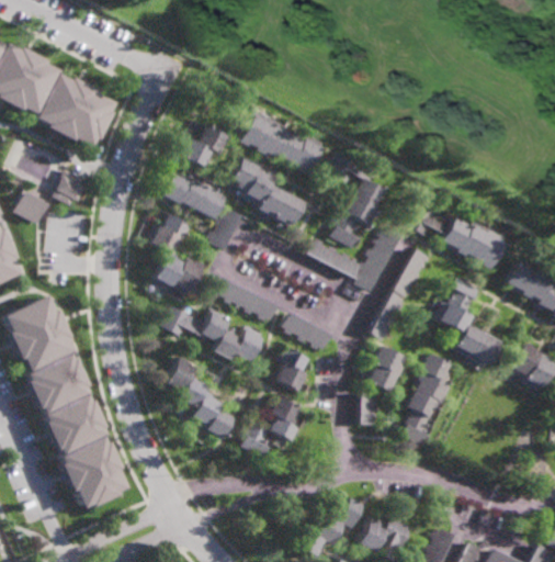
[(0,43),(2,45),(3,42),(18,51),(21,46),(31,52),(29,55),(33,57),(34,54),(45,59),(43,63),(57,69),(56,72),(71,80),(74,77),(82,82),(80,86),(85,88),(87,85),(97,90),(95,92),(112,102),(108,110),(111,112),(97,137),(95,136),(90,145),(74,136),(71,139),(61,134),(64,131),(58,127),(56,132),(47,126),(48,123),(33,115),(35,112),(21,104),(18,109),(8,103),(10,100),(6,98),(3,101),(0,99),(0,43)]
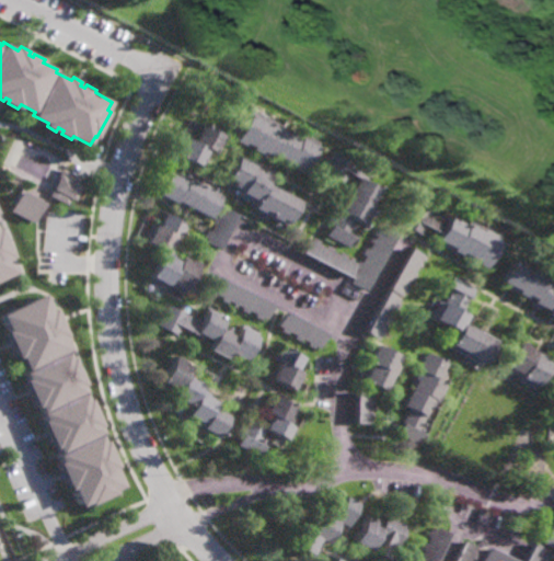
[(289,126),(288,128),(306,137),(308,133),(324,141),(308,174),(300,170),(301,165),(276,152),(273,158),(256,149),(257,147),(251,144),(250,146),(240,141),(256,110),(289,126)]
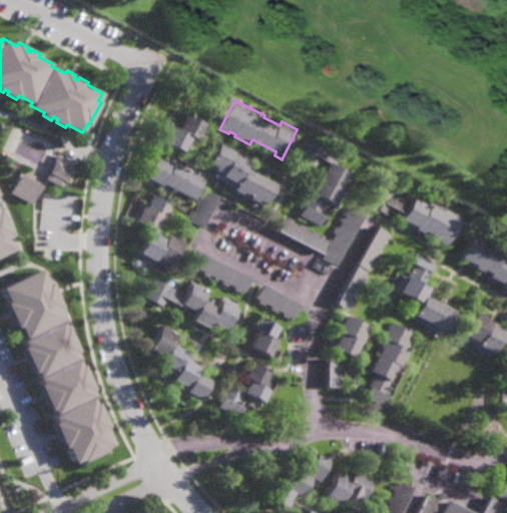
[(273,117),(267,115),(270,108),(276,111),(273,117)]
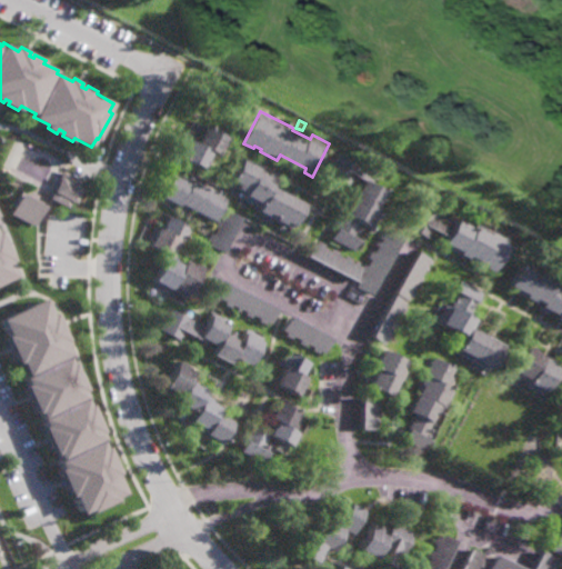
[(228,147),(230,148),(226,157),(219,153),(214,162),(211,160),(208,167),(183,155),(192,138),(202,142),(210,127),(232,137),(228,147)]
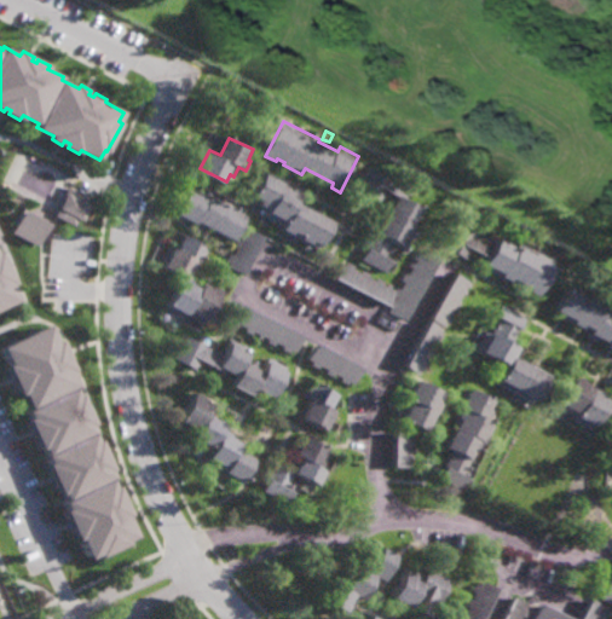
[(406,200),(427,210),(417,230),(419,230),(410,249),(398,243),(391,258),(397,261),(392,272),(368,260),(374,249),(371,248),(385,223),(381,221),(386,213),(390,215),(399,196),(390,191),(385,201),(363,190),(375,167),(413,186),(406,200)]
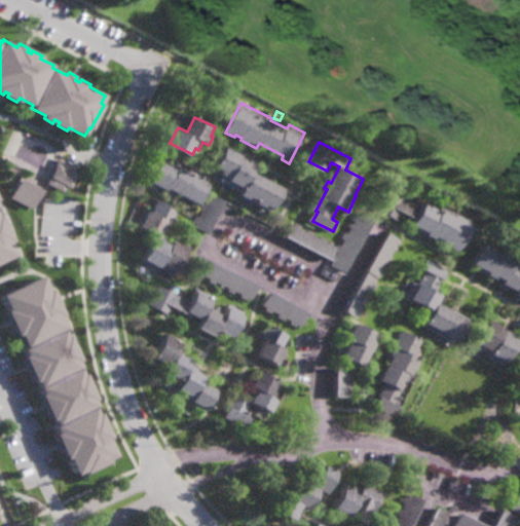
[(251,162),(253,160),(261,164),(256,173),(287,189),(275,212),(259,203),(261,200),(254,197),(253,199),(244,195),(247,188),(239,185),(236,190),(228,185),(232,179),(217,171),(228,147),(245,155),(243,157),(251,162)]
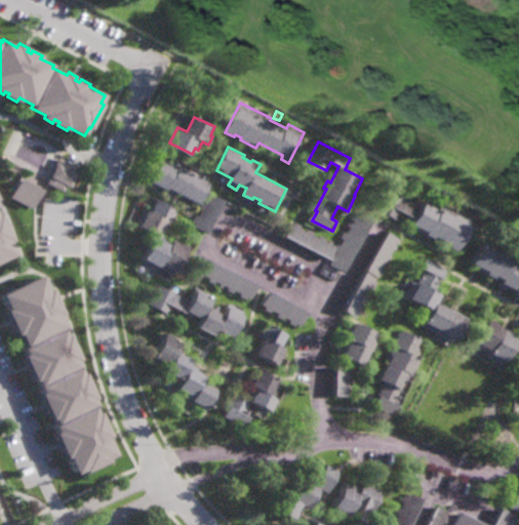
[(72,186),(69,184),(65,190),(50,183),(63,160),(77,167),(74,173),(77,175),(72,186)]
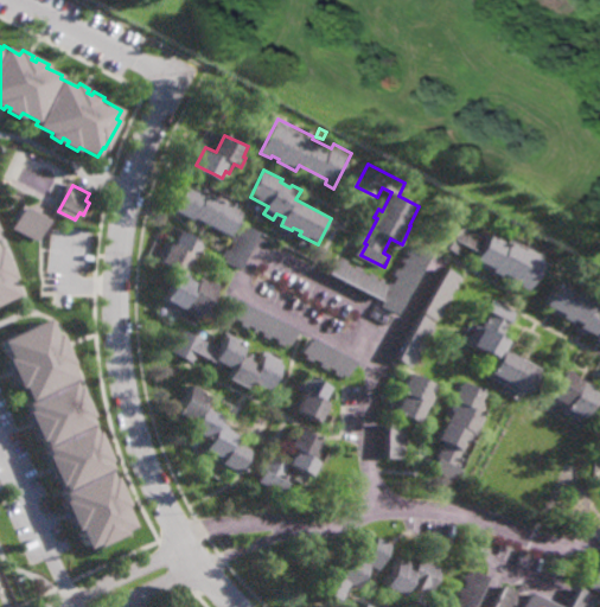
[(197,191),(198,187),(228,203),(228,202),(238,206),(237,208),(246,212),(233,237),(205,223),(204,225),(177,210),(189,187),(197,191)]
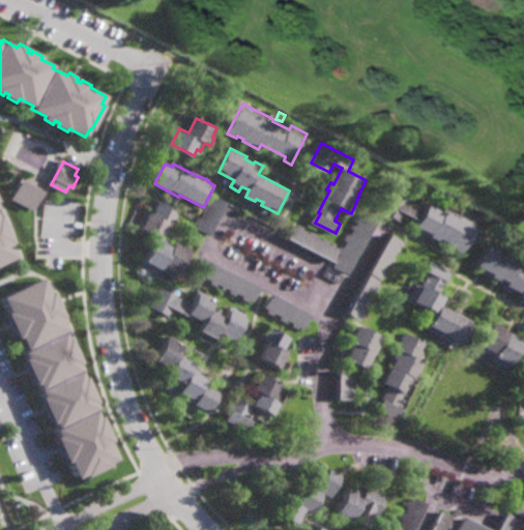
[(23,183),(42,193),(35,208),(16,199),(23,183)]
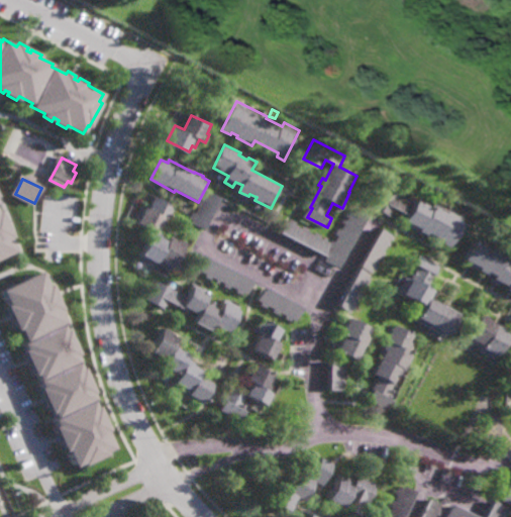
[(413,204),(416,198),(432,206),(434,202),(466,218),(451,247),(443,242),(444,241),(431,234),(430,236),(420,231),(421,229),(405,221),(408,215),(395,208),(391,216),(373,207),(383,188),(413,204)]
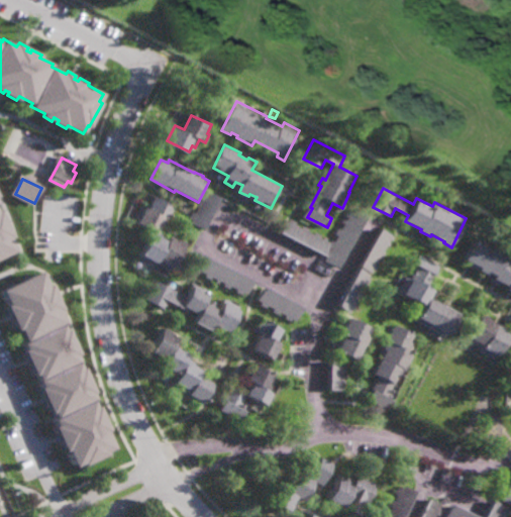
[(225,198),(209,230),(196,223),(198,220),(196,218),(199,212),(201,213),(204,207),(202,206),(205,200),(207,201),(208,199),(207,198),(209,193),(212,194),(213,191),(225,198)]
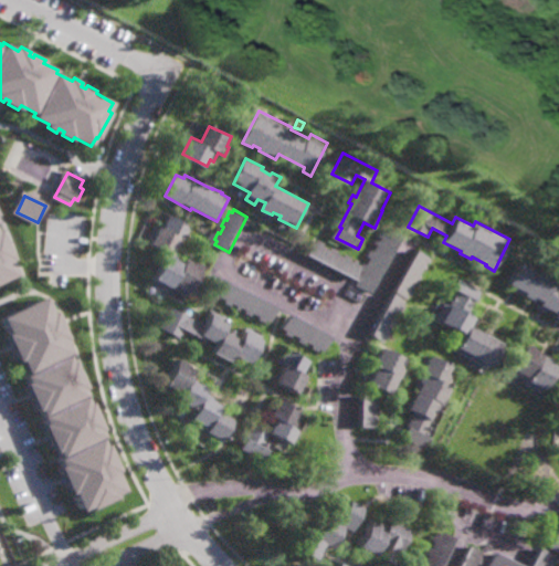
[(193,232),(191,232),(182,250),(180,248),(177,254),(181,257),(180,260),(188,264),(190,260),(199,264),(200,262),(209,266),(192,299),(173,289),(171,293),(156,284),(171,253),(155,244),(164,227),(166,228),(172,216),(196,228),(193,232)]
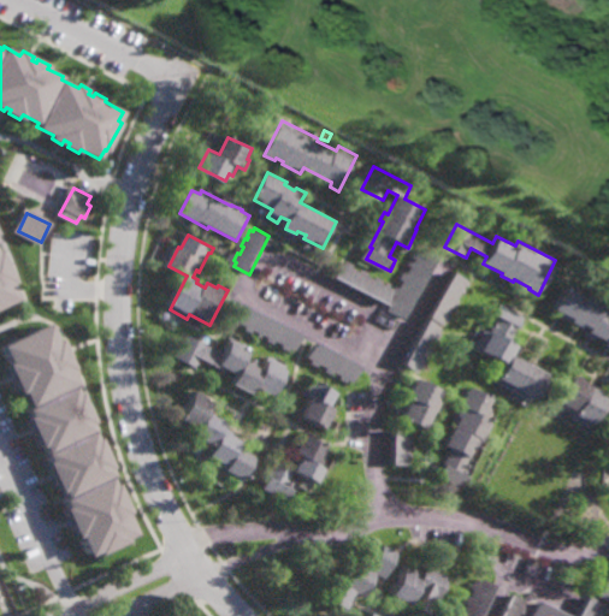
[(408,319),(392,311),(400,296),(397,295),(402,288),(403,288),(407,280),(406,279),(409,273),(412,274),(415,266),(413,266),(415,261),(418,262),(419,259),(417,258),(421,250),(424,252),(426,247),(441,255),(408,319)]
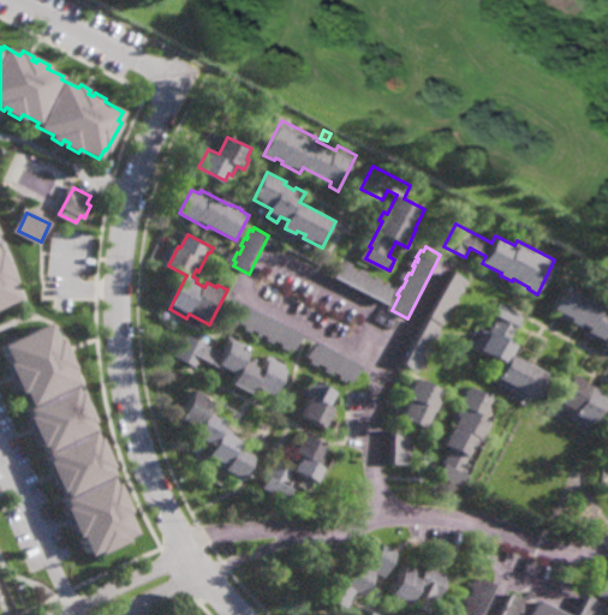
[(0,251),(3,250),(16,280),(13,281),(21,299),(0,308),(0,251)]
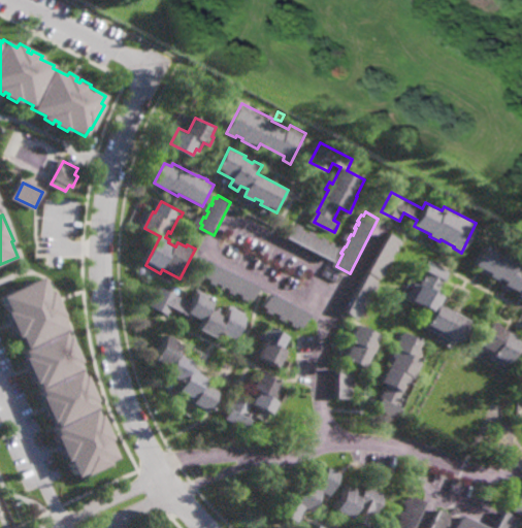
[(308,227),(307,230),(314,233),(315,231),(321,234),(319,236),(326,240),(327,237),(333,240),(331,242),(335,244),(337,242),(338,243),(337,245),(343,249),(335,262),(290,238),(297,225),(301,227),(302,224),(308,227)]
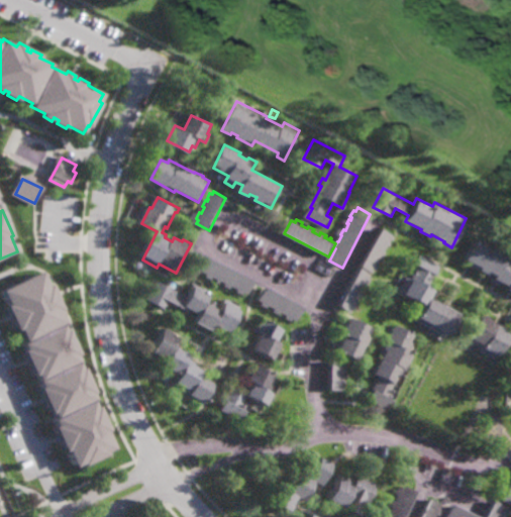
[(395,240),(394,239),(392,242),(394,243),(392,246),(390,245),(387,252),(389,253),(386,260),(383,257),(380,264),(383,266),(380,272),(377,270),(375,275),(368,271),(368,270),(363,267),(382,229),(396,236),(397,237),(395,240)]
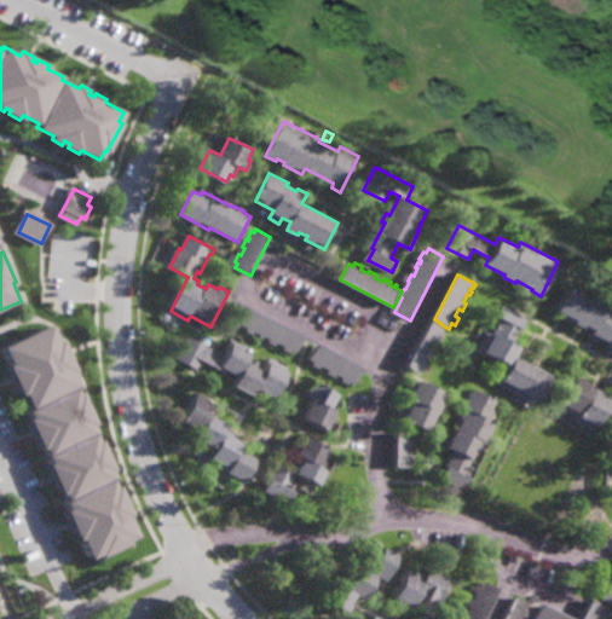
[(589,298),(592,293),(610,304),(608,307),(611,308),(611,348),(610,347),(611,343),(604,339),(601,342),(592,337),(595,331),(588,327),(587,330),(576,324),(577,322),(558,311),(571,288),(589,298)]
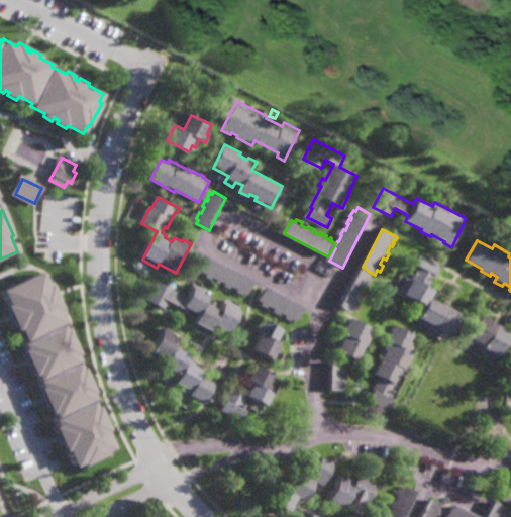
[(259,282),(252,295),(248,293),(247,295),(241,292),(242,290),(236,287),(235,289),(229,286),(230,284),(225,282),(224,284),(221,282),(222,280),(218,278),(216,280),(210,277),(211,275),(205,272),(204,274),(199,271),(200,269),(196,267),(203,253),(259,282)]
